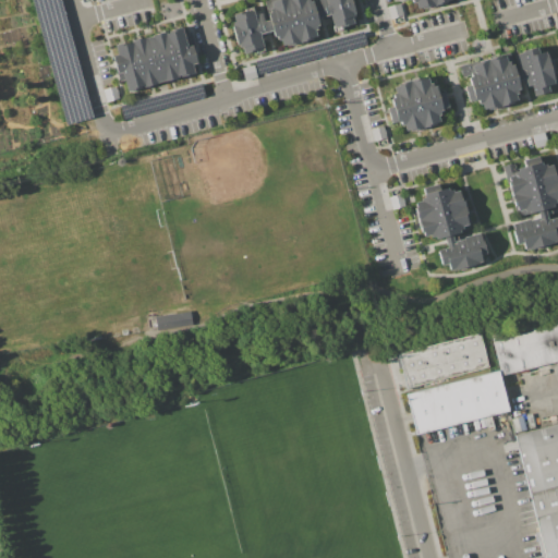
[(288,0),(269,0),(271,8),(269,9),(270,13),(268,13),(270,21),(273,31),(275,37),(277,37),(278,40),(281,39),(283,46),(300,41),(288,0)]
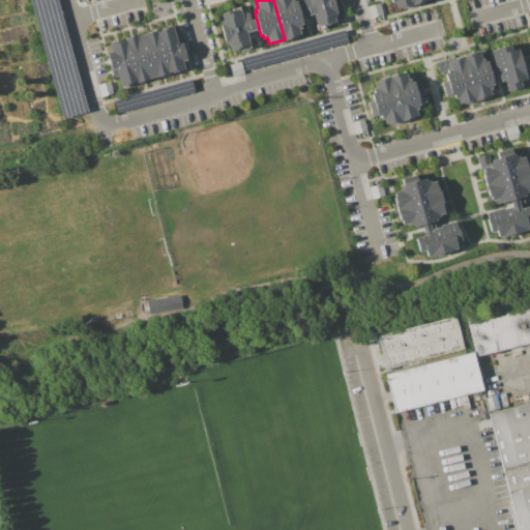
[(273,0),(285,39),(299,36),(297,28),(301,28),(300,24),(303,24),(301,17),(299,8),(297,0),(273,0)]
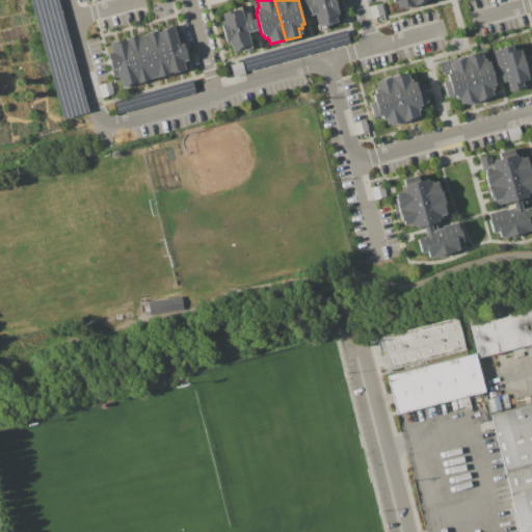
[(300,8),(302,17),(315,14),(318,28),(339,23),(337,17),(341,16),(336,0),(304,0),(307,7),(300,8)]
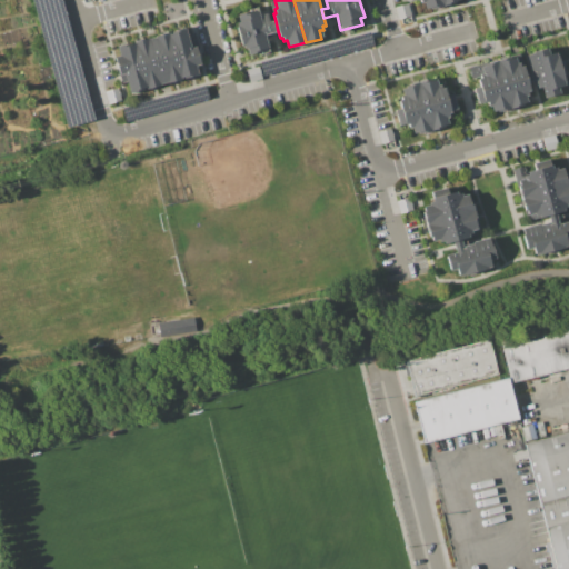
[(441,0),(419,0),(420,2),(423,2),(426,11),(443,7),(441,0)]
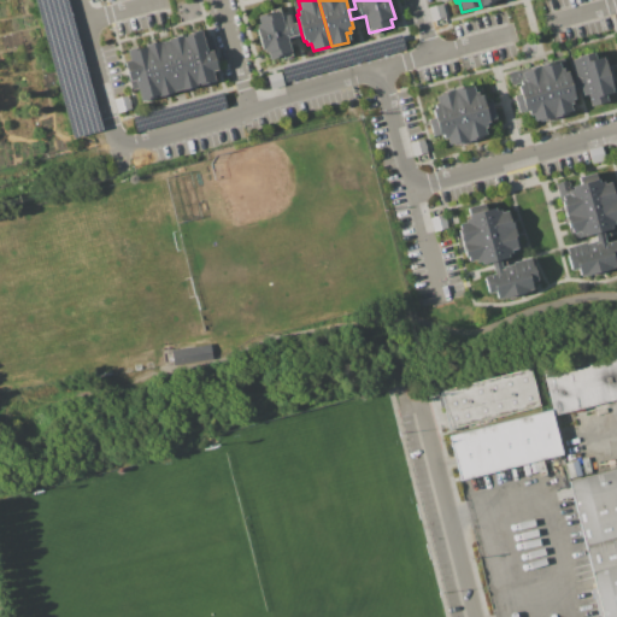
[(429,9),(442,4),(447,17),(433,22),(429,9)]
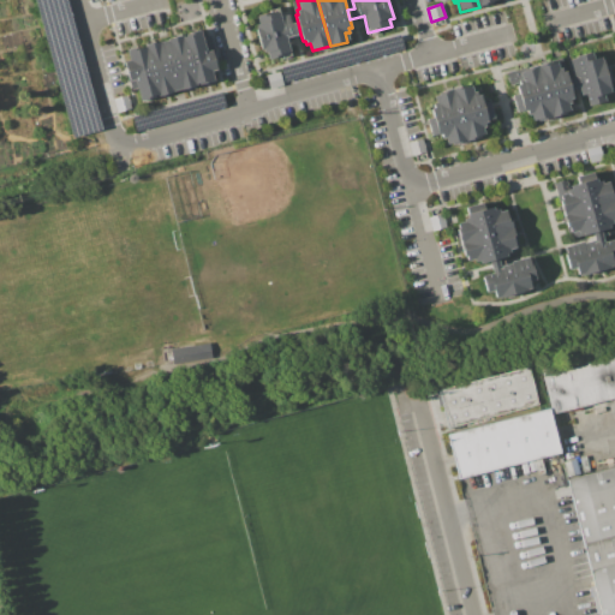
[(298,23),(300,34),(286,37),(290,55),(269,60),(267,53),(264,53),(263,51),(262,51),(256,28),(257,28),(257,25),(260,24),(257,17),(279,11),(281,18),(288,16),(291,25),(298,23)]
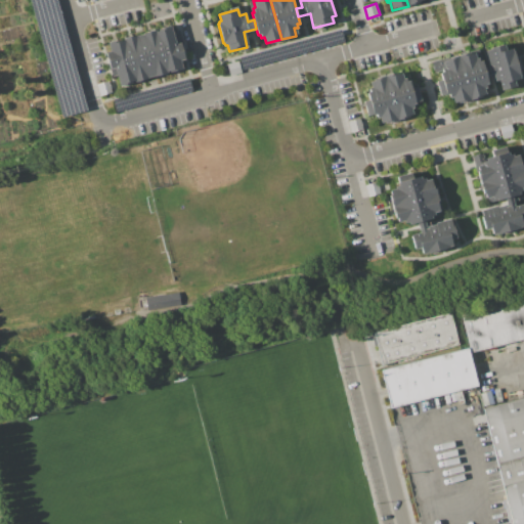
[(158,30),(172,27),(177,45),(181,44),(186,60),(181,61),(183,68),(169,72),(158,30)]
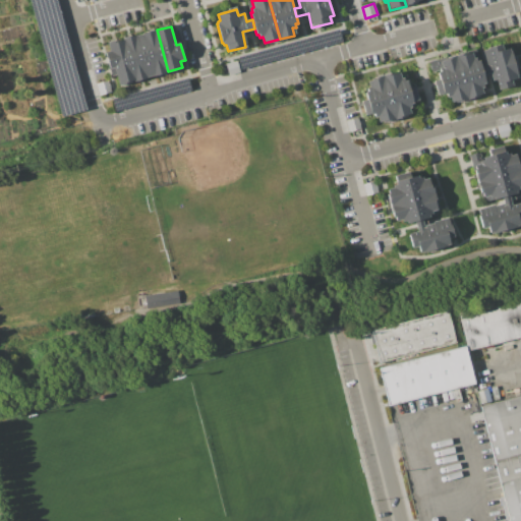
[(142,34),(157,30),(168,71),(155,75),(142,34)]
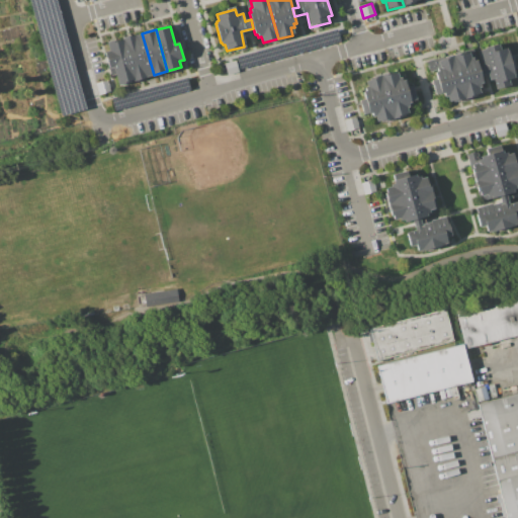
[(123,37),(142,33),(154,75),(136,80),(123,37)]
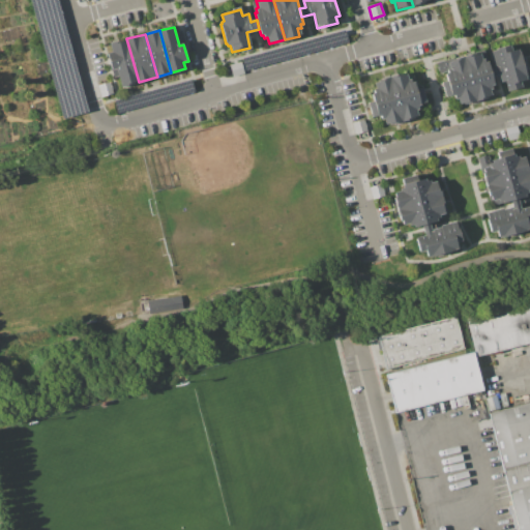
[(112,53),(109,43),(126,38),(139,82),(122,87),(119,76),(113,77),(107,54),(112,53)]
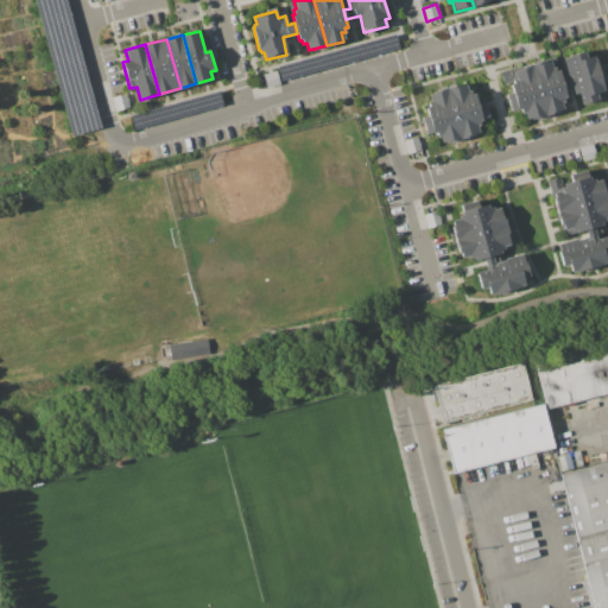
[(562,80),(569,77),(564,58),(584,52),(587,59),(597,56),(607,93),(597,96),(599,101),(583,105),(580,93),(575,94),(572,86),(564,88),(562,80)]
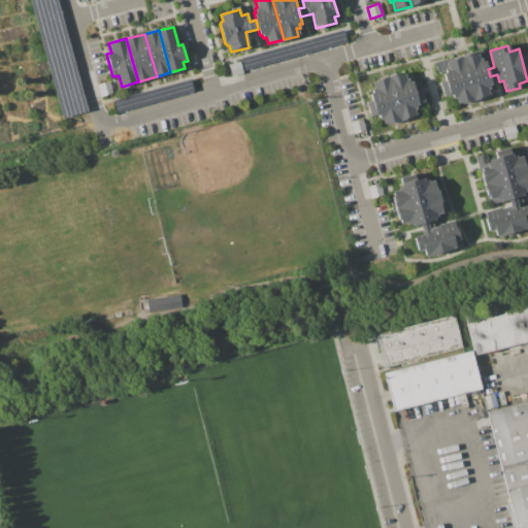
[(488,69),(487,62),(483,62),(482,59),(480,59),(479,54),(464,57),(475,99),(490,95),(489,89),(491,89),(490,86),(493,85),(490,76),(488,69)]
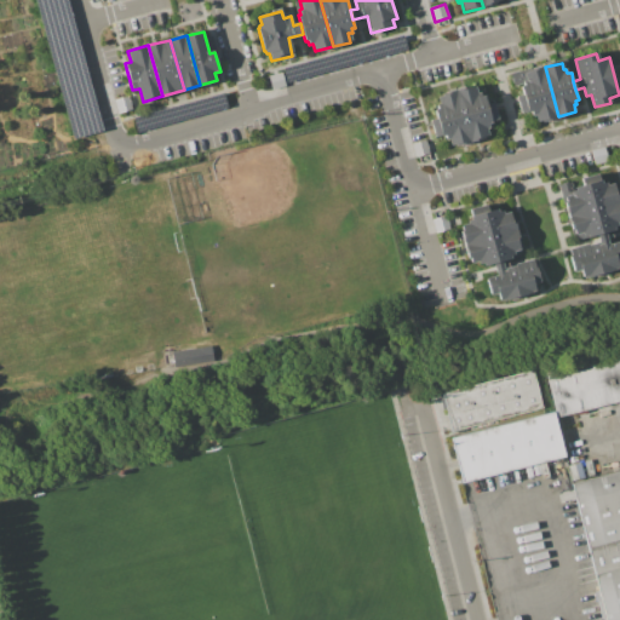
[(545,67),(523,73),(526,80),(523,80),(524,85),(521,86),(523,95),(517,96),(522,114),(532,112),(533,115),(537,114),(538,121),(558,116),(545,67)]
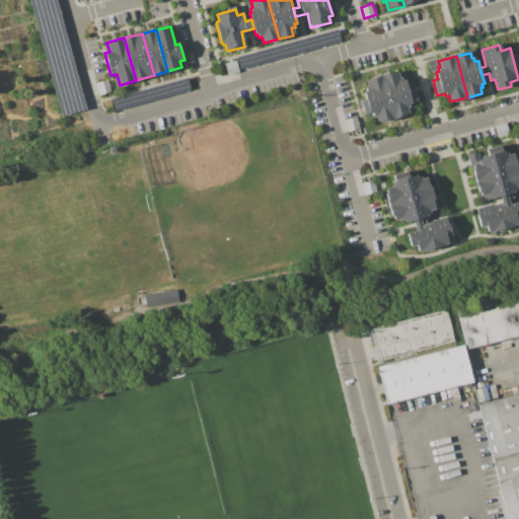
[(225,63),(236,61),(239,72),(229,75),(225,63)]
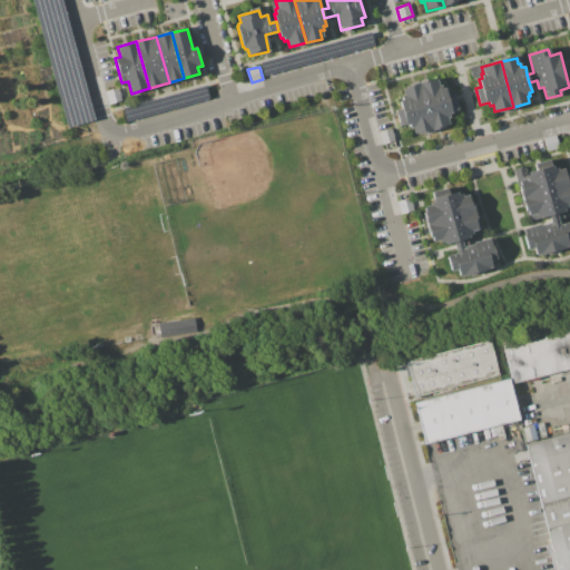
[(414,84),(428,129),(446,124),(445,119),(451,117),(449,112),(459,110),(453,94),(450,95),(446,87),(443,88),(440,76),(414,84)]
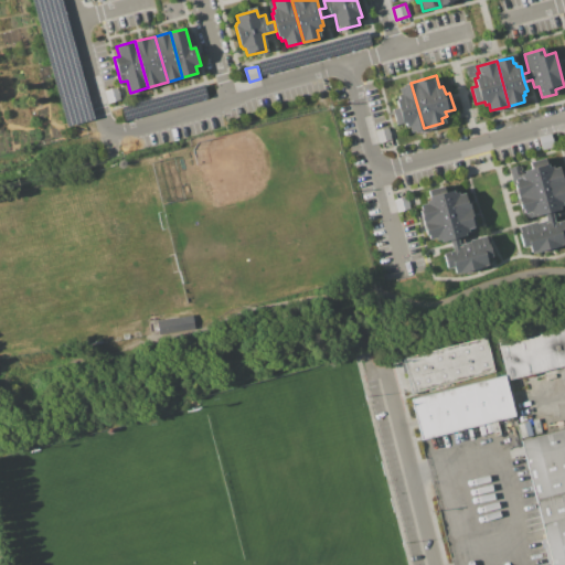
[(411,83),(397,87),(400,94),(397,95),(398,98),(395,99),(398,108),(393,109),(397,125),(405,123),(407,127),(411,126),(412,131),(424,128),(411,83)]
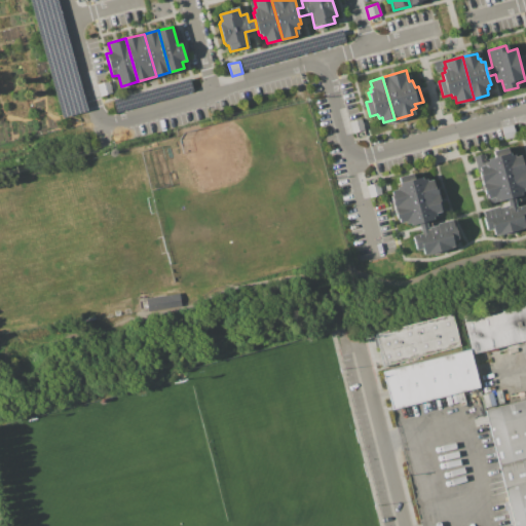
[(98,84),(109,81),(112,94),(101,97),(98,84)]
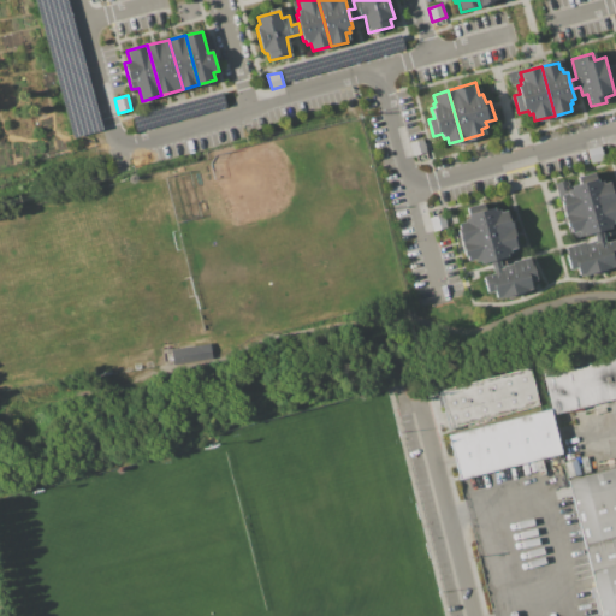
[(588,150),(602,147),(605,161),(592,164),(588,150)]
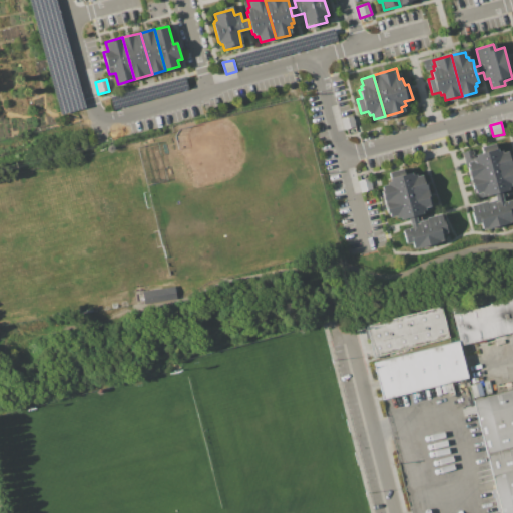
[(471,179),(512,167),(508,151),(502,152),(501,150),(498,151),(497,149),(475,155),(475,158),(472,159),(473,161),(466,163),(471,179)]
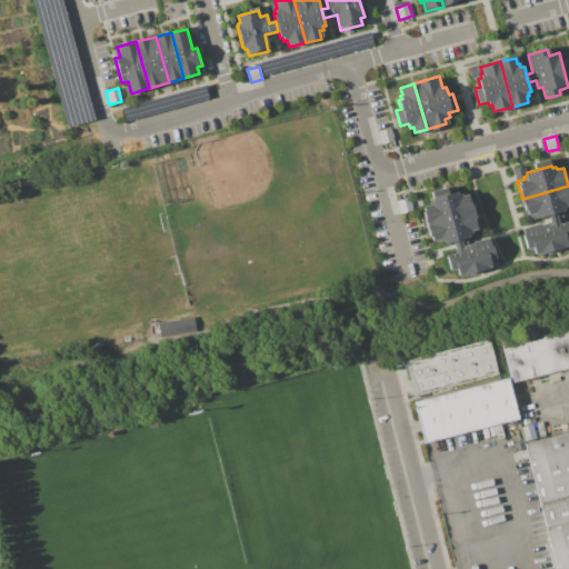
[(568,186),(522,199),(527,216),(535,213),(535,216),(540,215),(540,218),(547,216),(555,213),(563,211),(562,208),(568,207),(568,205),(568,203),(568,186)]
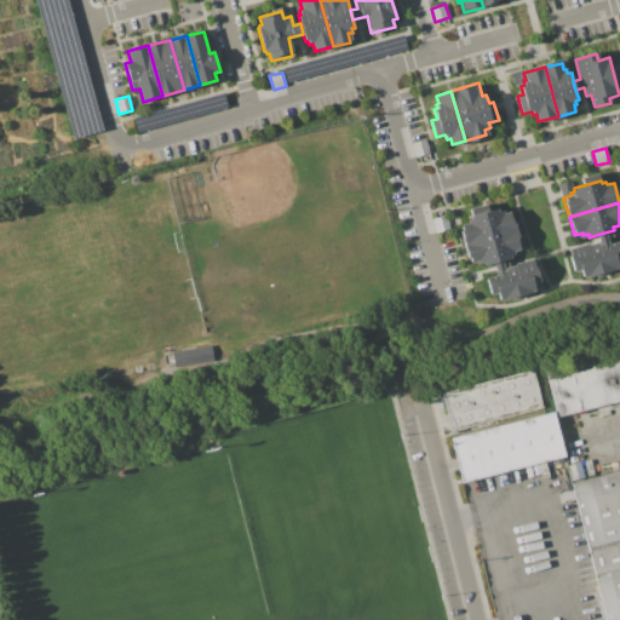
[(474,219),(471,211),(486,206),(487,212),(497,210),(498,212),(503,211),(503,213),(510,212),(516,228),(468,241),(464,227),(471,225),(470,220),(474,219)]
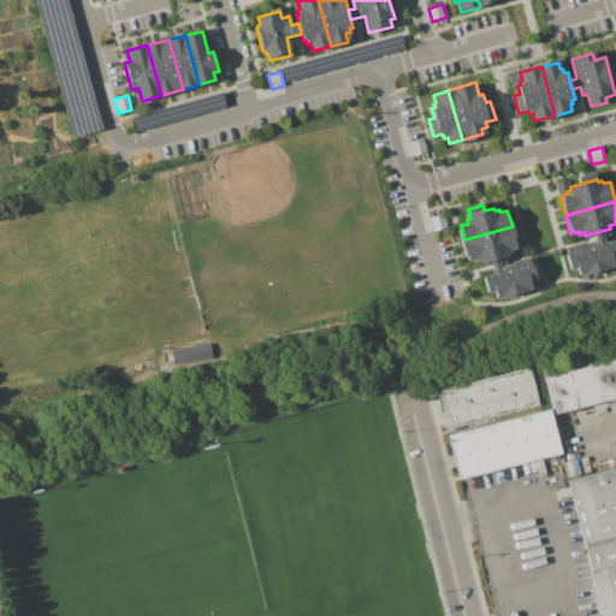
[(513,226),(517,249),(511,252),(511,253),(508,254),(508,258),(499,260),(491,262),(481,265),(480,260),(477,261),(477,259),(469,261),(465,240),(513,226)]
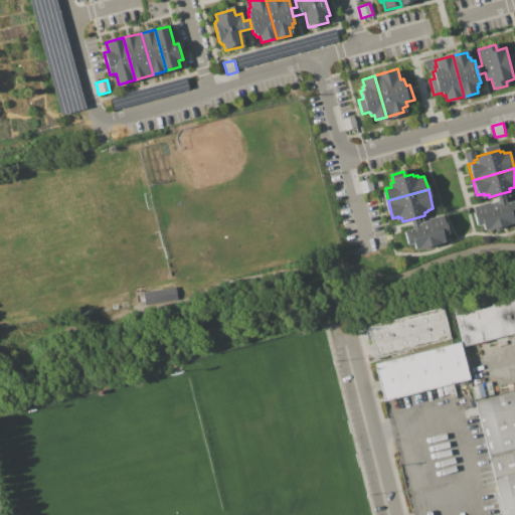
[(495,195),(497,201),(489,203),(488,202),(473,206),(477,224),(483,223),(485,229),(513,222),(511,215),(514,214),(514,206),(514,202),(505,204),(502,193),(495,195)]
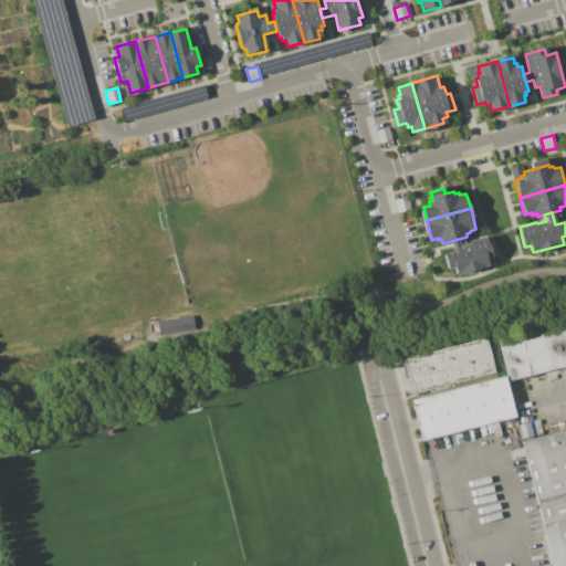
[(451,241),(459,239),(460,243),(488,236),(493,257),(488,259),(489,265),(457,274),(454,266),(449,269),(444,253),(453,251),(451,241)]
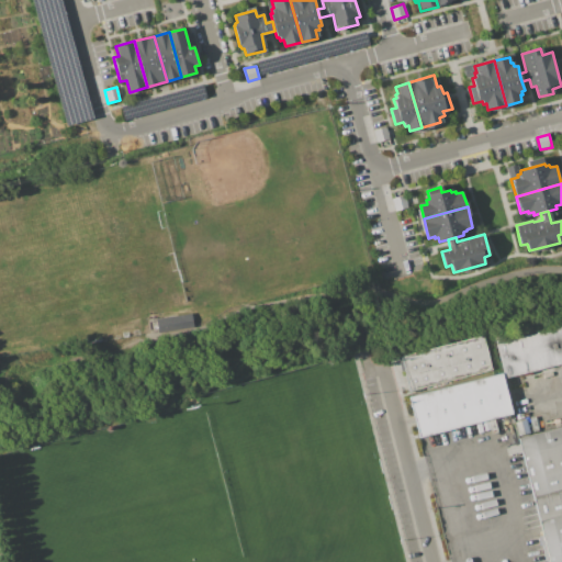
[(155,319),(158,334),(193,327),(190,313),(155,319)]
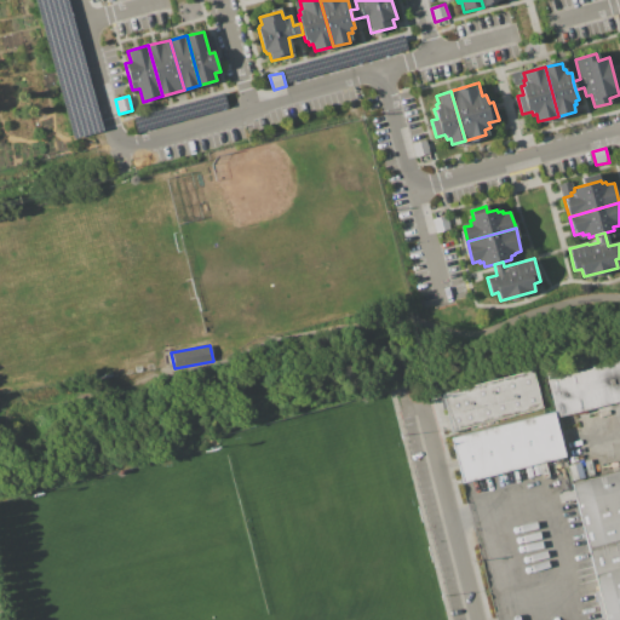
[(557,417),(619,400),(619,356),(546,375),(557,417)]
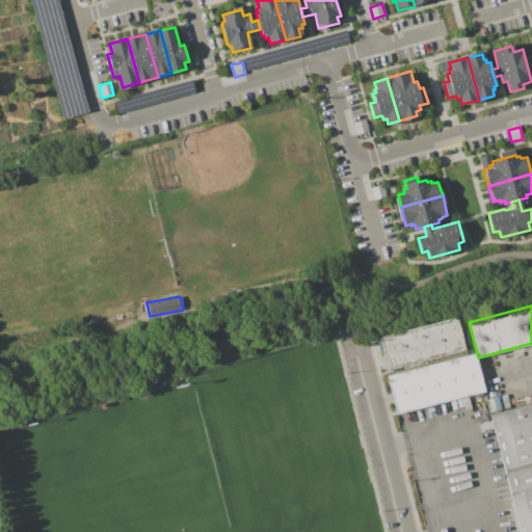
[(378,337),(456,317),(464,350),(387,370),(378,337)]
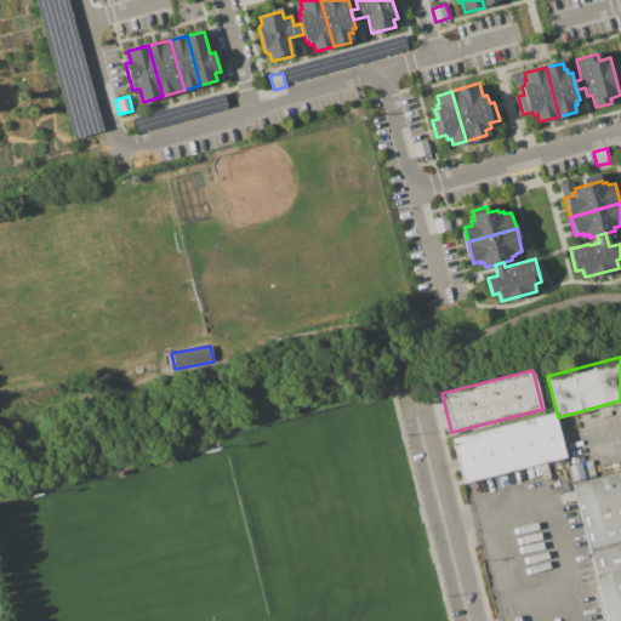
[(451,438),(553,412),(564,457),(462,484),(451,438)]
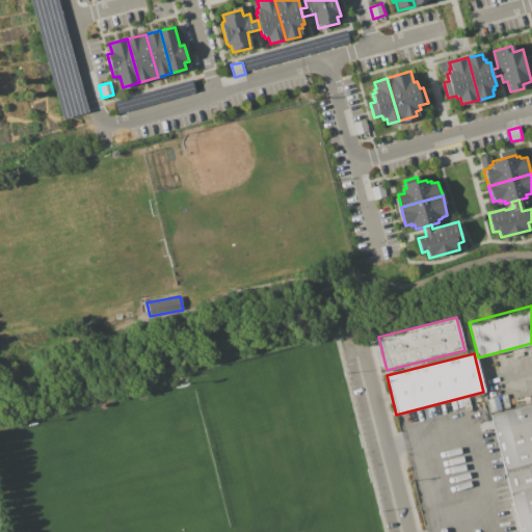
[(531,531),(531,403),(489,415),(519,531),(531,531)]
